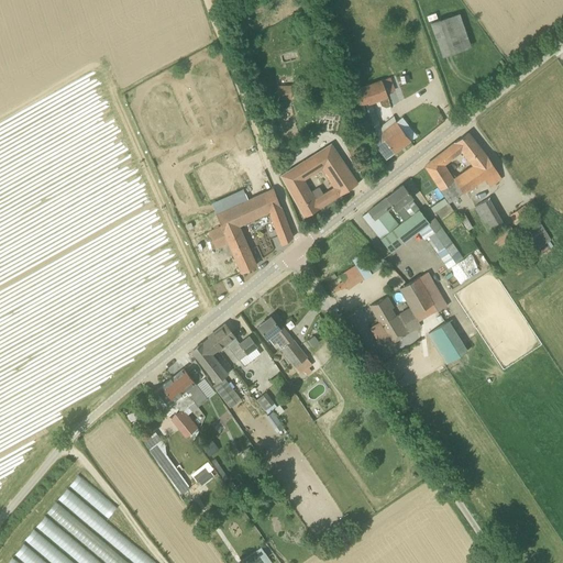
[(468,47),(457,12),(428,22),(439,56),(468,47)]
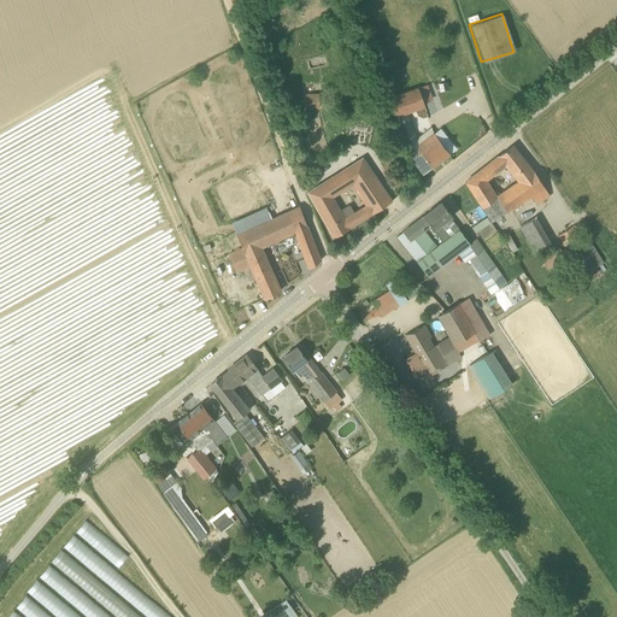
[(217,70),(227,90),(238,86),(229,65),(217,70)]
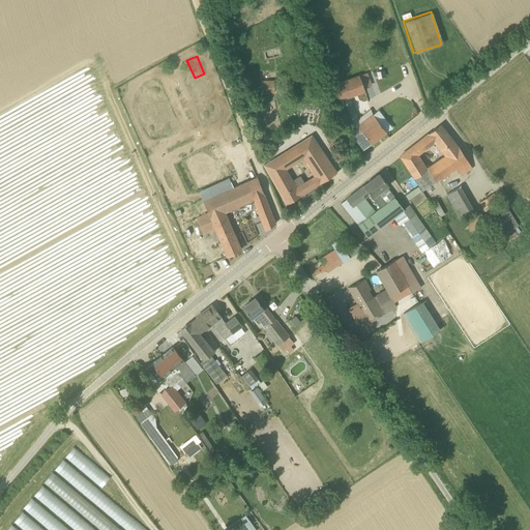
[(363,150),(372,144),(386,131),(372,114),(359,124),(348,97),(364,91),(358,76),(333,85),(340,100),(354,137),(354,138),(363,150)]
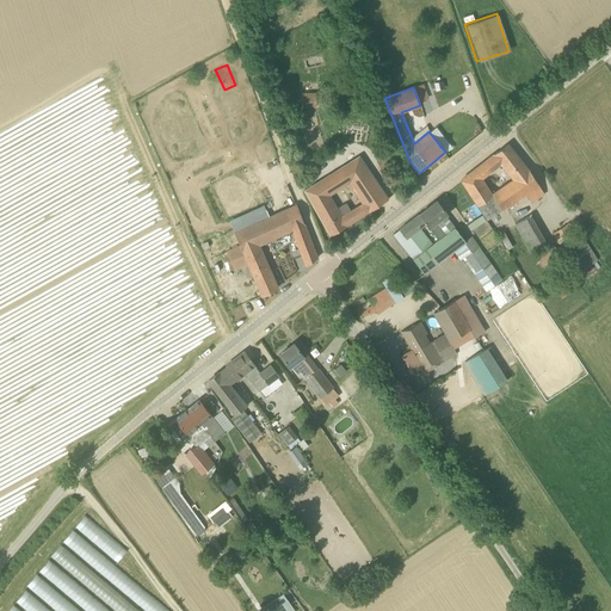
[(316,93),(301,93),(301,107),(316,107),(316,93)]
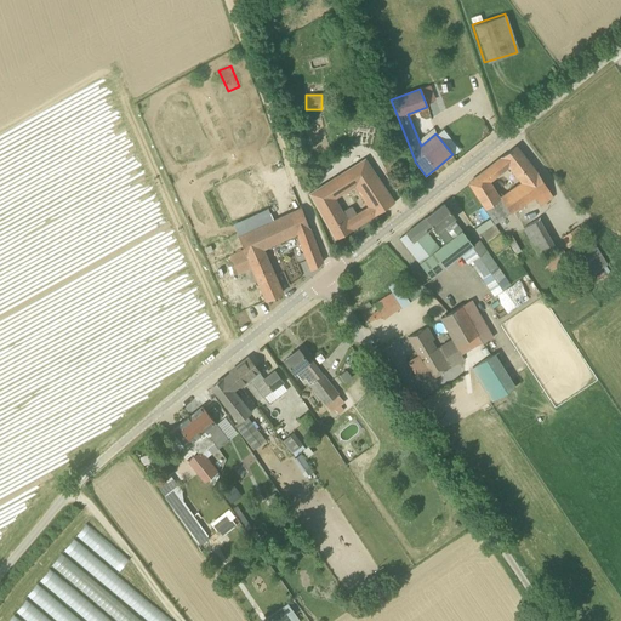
[(495,224),(547,188),(537,172),(536,172),(516,147),(468,183),(495,224)]
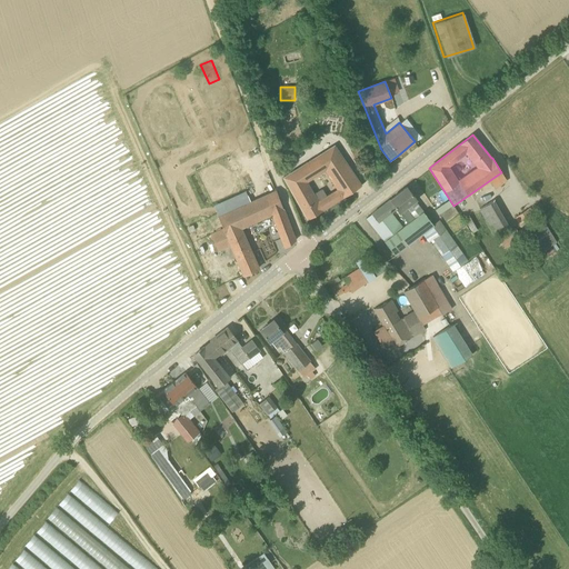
[(350,191),(360,185),(335,146),(285,178),(308,219),(333,202),(350,191)]
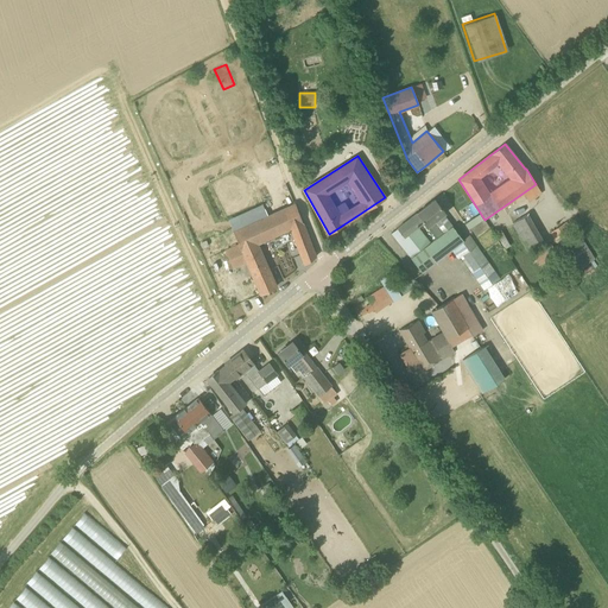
[(422,272),(451,249),(458,259),(461,257),(485,290),(499,279),(468,233),(460,222),(453,227),(443,215),(445,213),(435,200),(391,233),(422,272)]
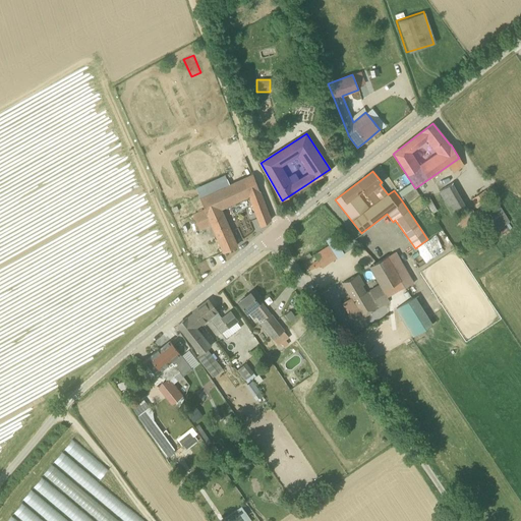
[(211,224),(223,251),(237,245),(220,209),(249,195),(261,227),(271,220),(253,174),(230,185),(225,175),(194,189),(205,210),(193,215),(199,229),(211,224)]
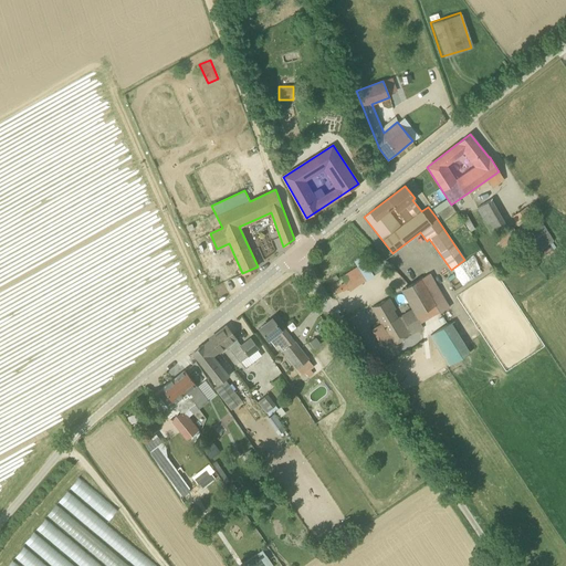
[(492,234),(506,226),(489,198),(474,207),(492,234)]
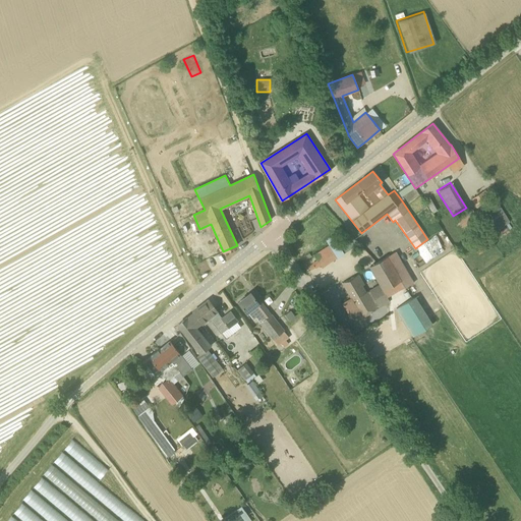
[(485,190),(472,199),(476,206),(489,196),(485,190)]
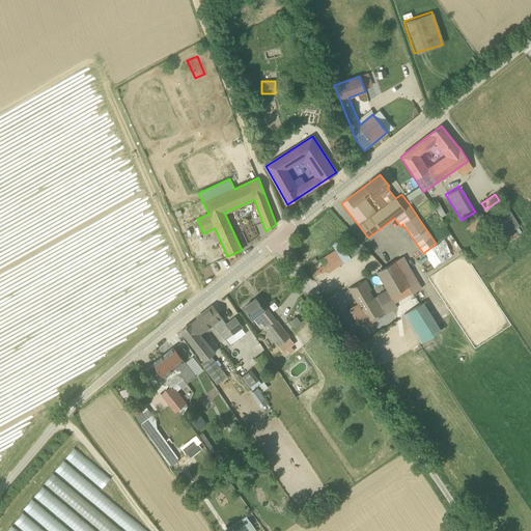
[(507,204),(490,216),(503,236),(520,226),(507,204)]
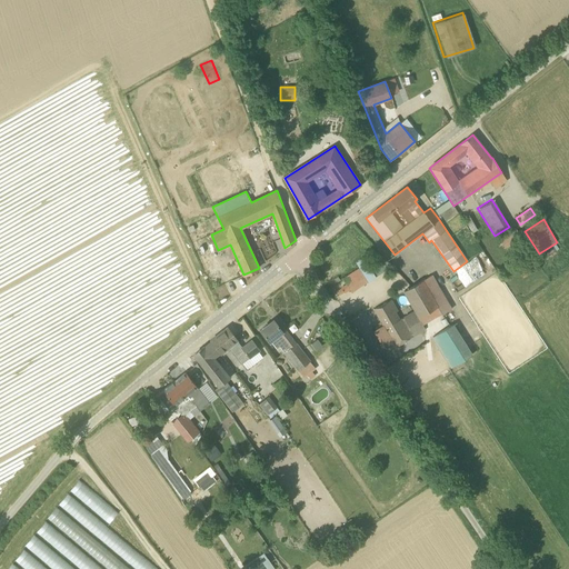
[(516,228),(498,239),(503,248),(521,237),(516,228)]
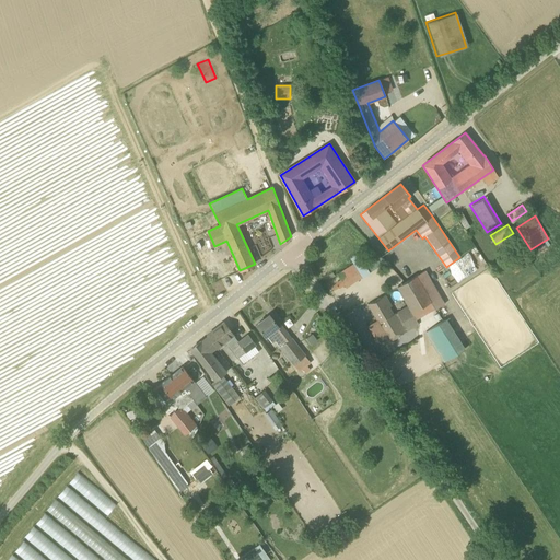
[(476,248),(452,263),(462,278),(486,264),(476,248)]
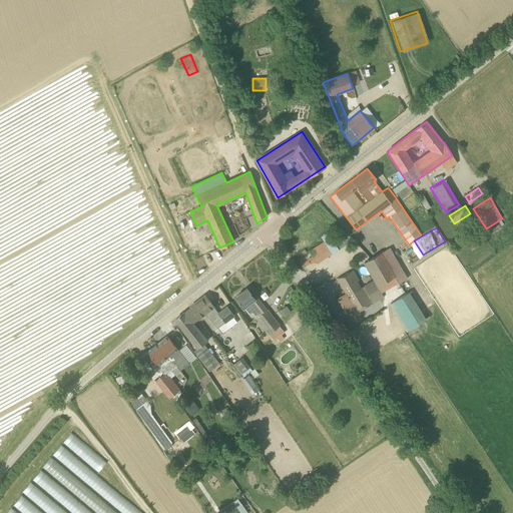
[(487,241),(482,232),(466,241),(471,250),(487,241)]
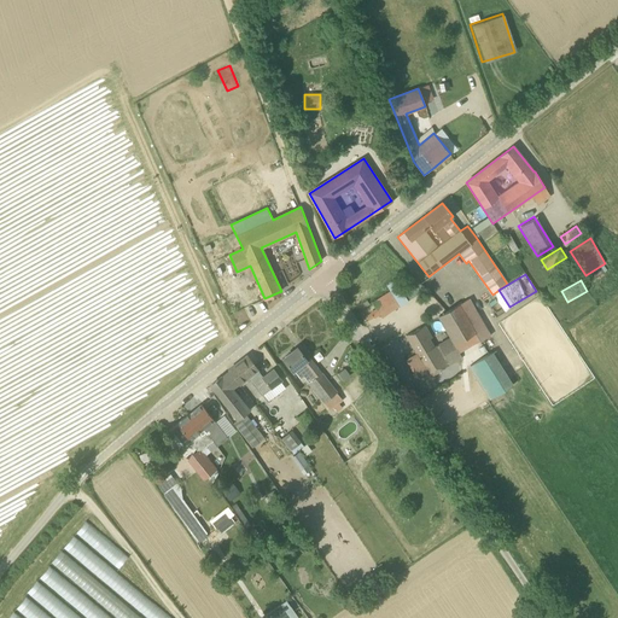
[(459,304),(481,342),(493,334),(471,297),(459,304)]
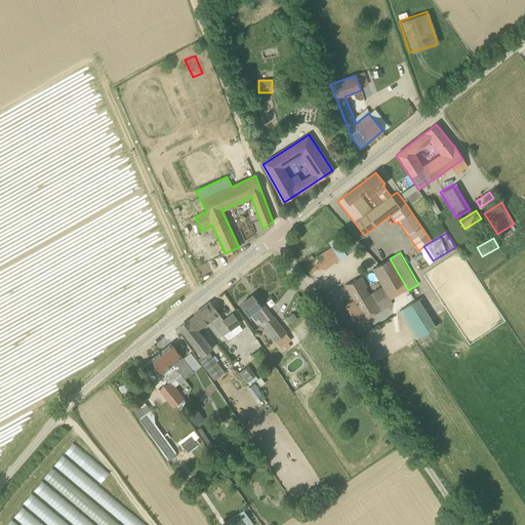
[(360,276),(345,285),(366,319),(411,294),(408,290),(390,258),(372,269),(386,292),(390,299),(377,307),(370,294),(366,296),(362,289),(367,287),(360,276)]
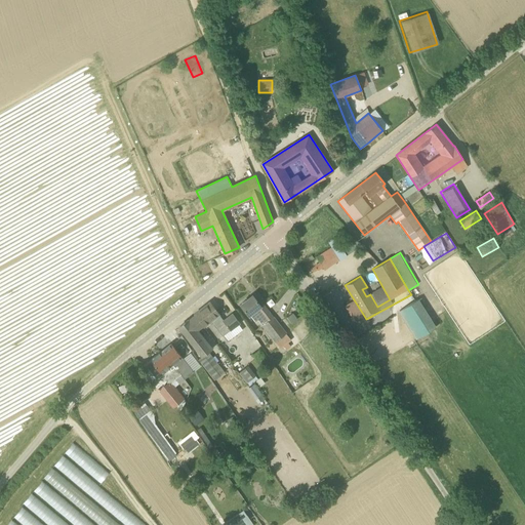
[(323,268),(319,261),(314,266),(315,266),(311,269),(314,273),(318,271),(323,268)]
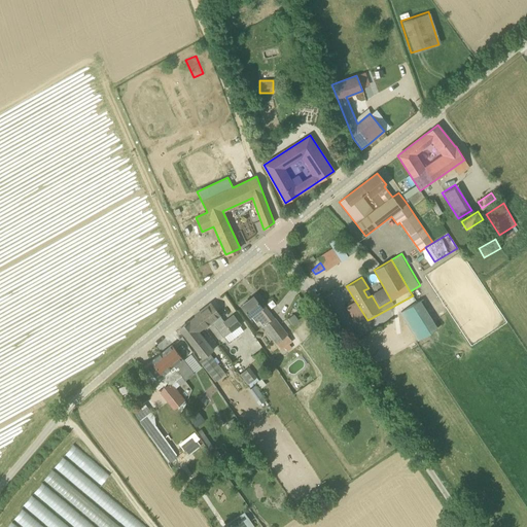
[(259,321),(264,326),(281,349),(284,346),(288,351),(291,348),(288,344),(291,341),(264,305),(261,307),(253,296),(241,306),(249,317),(251,316),(256,323),(259,321)]
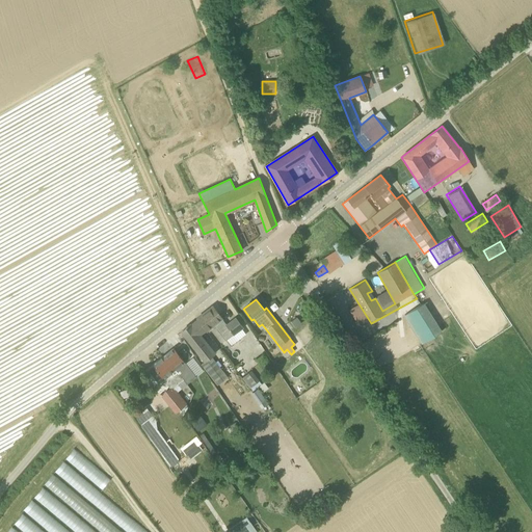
[(442,331),(437,325),(423,303),(403,315),(422,344),(442,331)]
